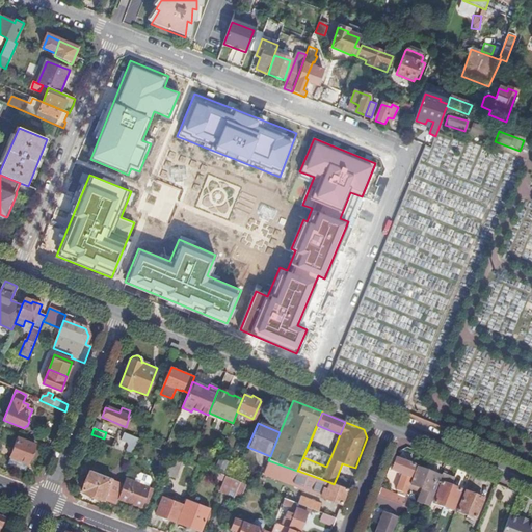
[(35,445),(18,437),(7,462),(25,470),(35,445)]
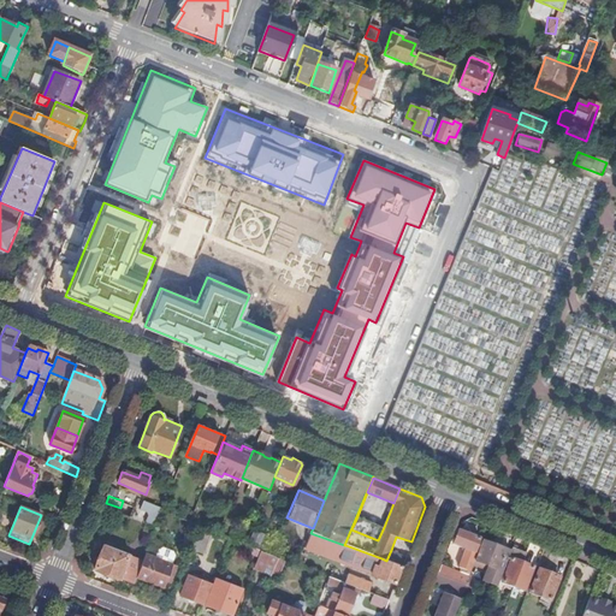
[(140,511),(136,520),(155,528),(159,520),(140,511)]
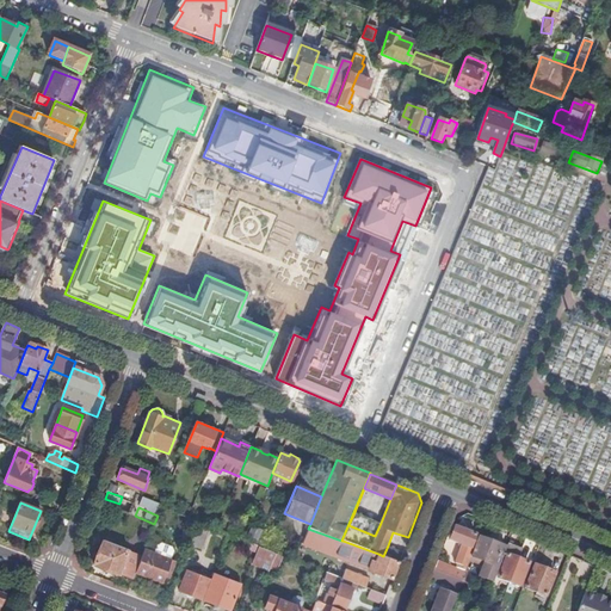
[(381,523),(355,512),(349,525),(375,536),(381,523)]
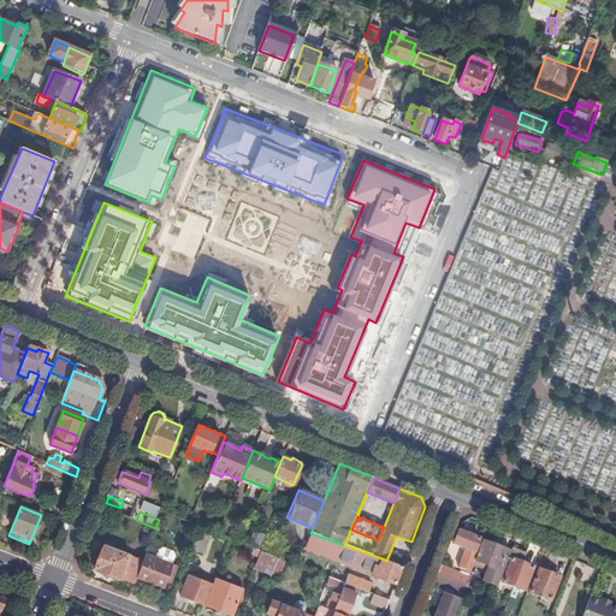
[(212,531),(201,527),(191,552),(202,557),(212,531)]
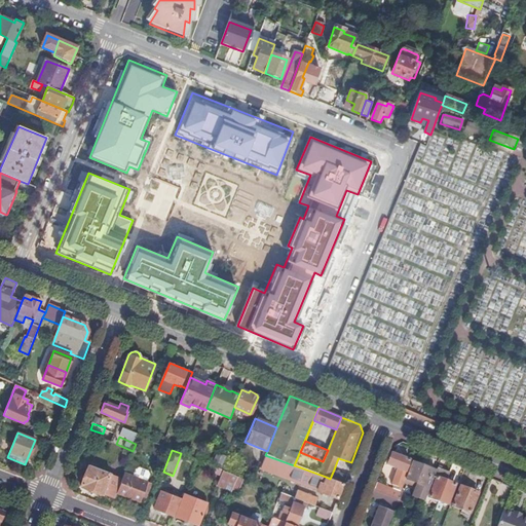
[(222,464),(225,457),(218,454),(215,461),(222,464)]
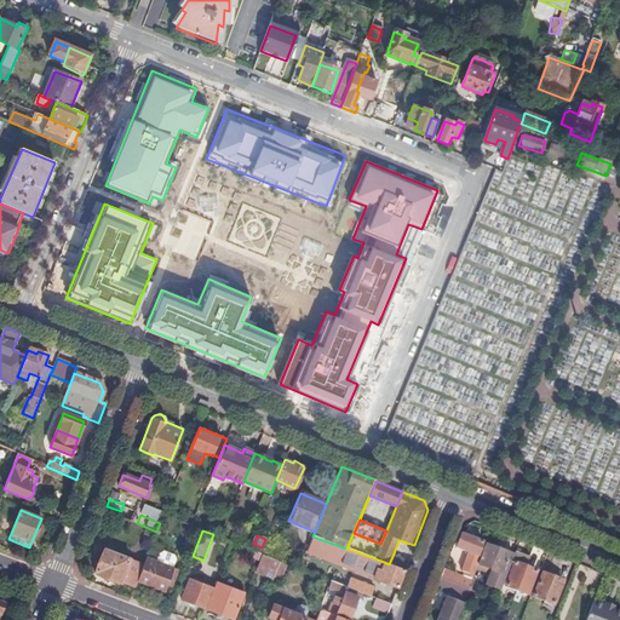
[(477,569),(481,558),(477,557),(482,544),(461,535),(455,549),(469,554),(461,573),(464,574),(474,578),(477,569)]
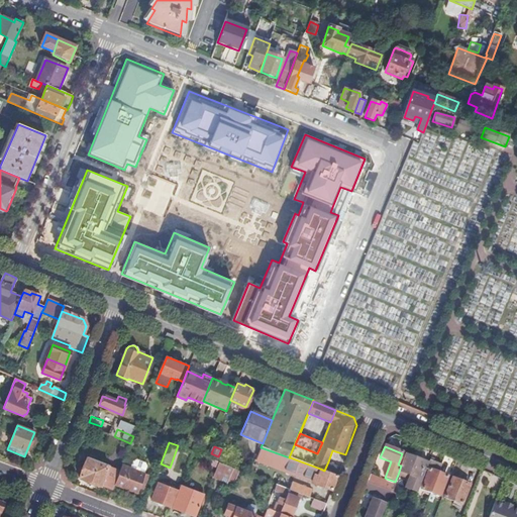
[(193,452),(206,457),(208,453),(194,447),(192,451),(193,452)]
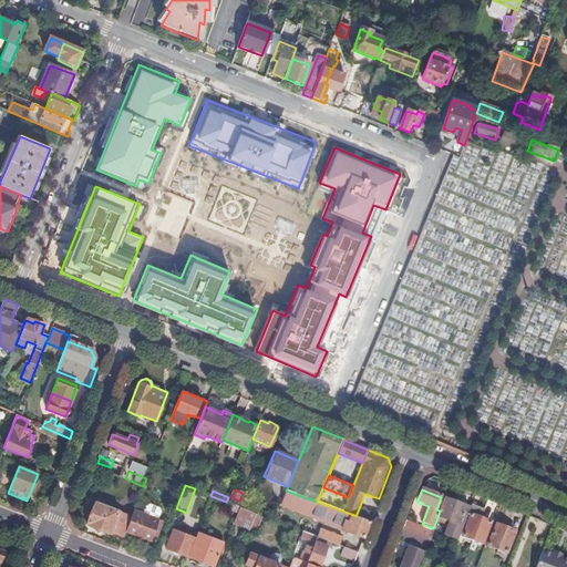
[(341,528),(364,537),(370,522),(356,516),(351,514),(351,516),(317,504),(318,502),(317,502),(286,491),(280,504),(279,504),(275,513),(278,514),(282,506),(342,527),(341,528)]
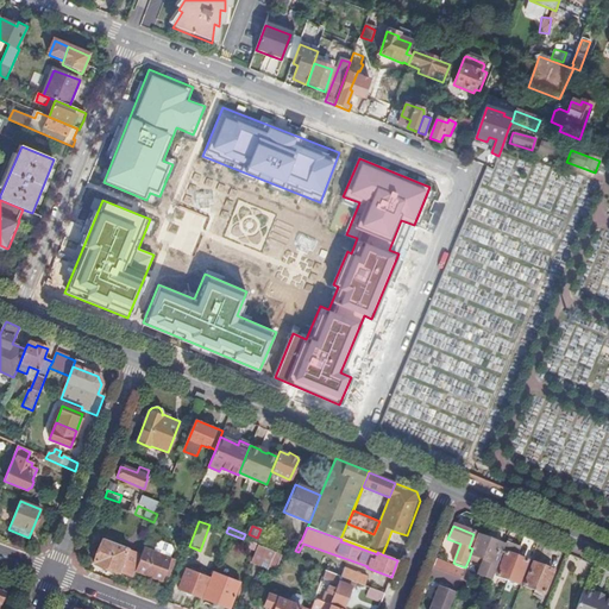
[(506,546),(477,537),(472,548),(469,559),(483,565),(478,576),(493,581),(500,562),(506,546)]
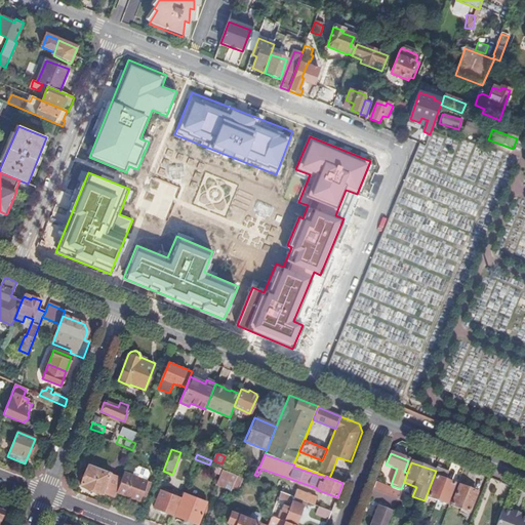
[(223,470),(231,474),(233,467),(225,463),(221,470),(223,470)]
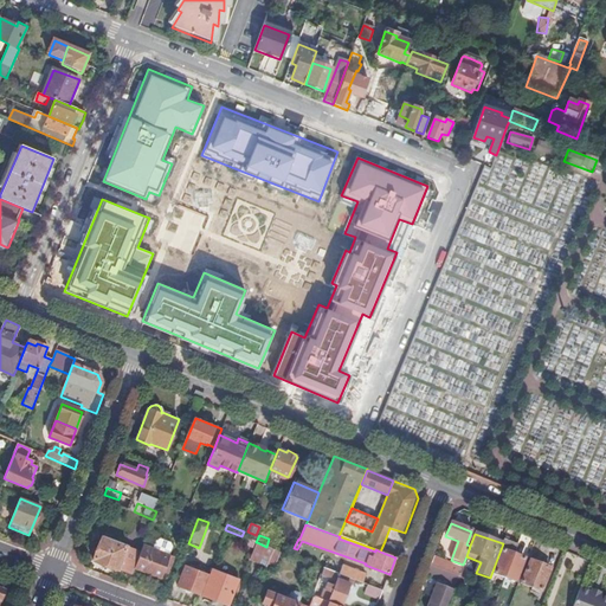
[(127,546),(102,536),(92,561),(117,571),(118,569),(133,574),(134,568),(140,555),(126,549),(127,546)]
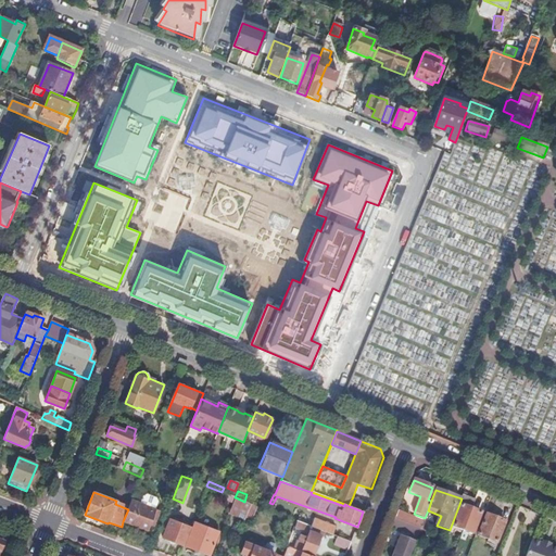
[(144,494),(141,502),(155,507),(159,500),(158,495),(148,492),(144,494)]
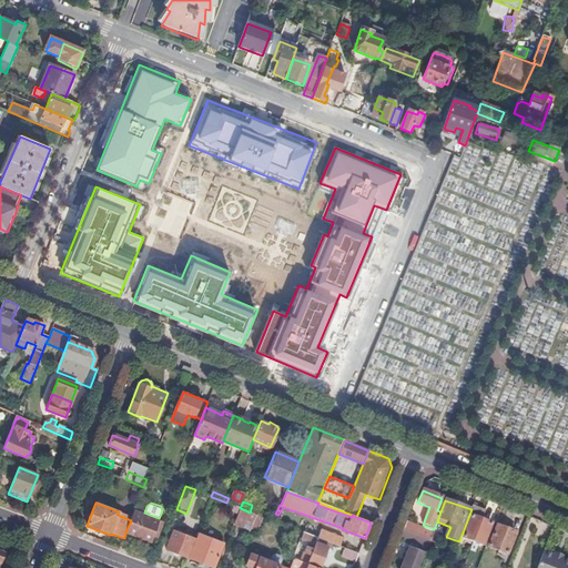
[(231,511),(239,515),(241,508),(240,508),(233,506),(231,511)]
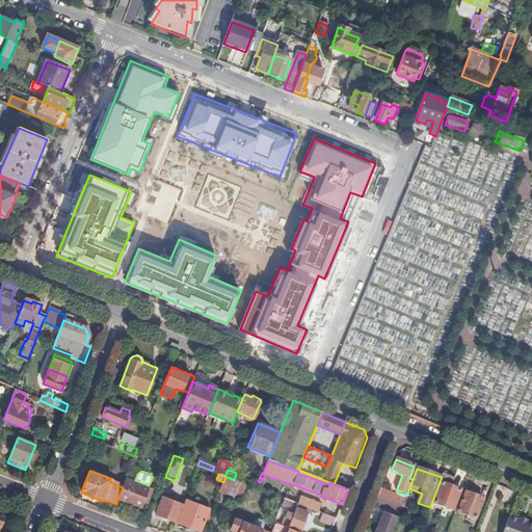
[(443,474),(442,477),(436,490),(439,491),(433,504),(443,507),(451,487),(454,478),(443,474)]
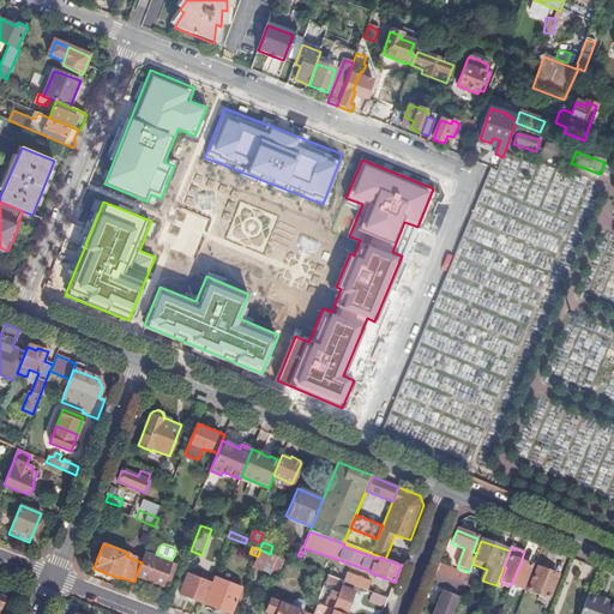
[(385,559),(401,565),(404,554),(390,548),(385,559)]
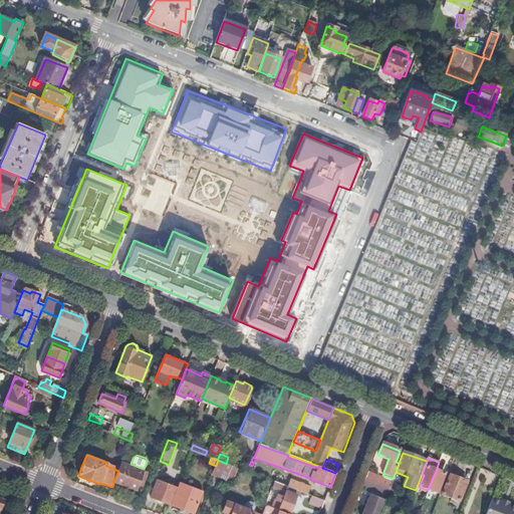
[(216,466),(212,476),(226,481),(226,480),(231,481),(233,477),(235,478),(239,469),(226,464),(218,460),(216,466)]
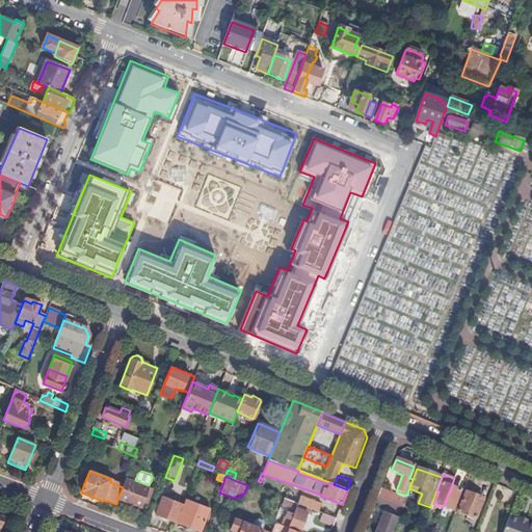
[(123,487),(117,499),(125,502),(141,508),(143,503),(145,497),(149,497),(152,489),(149,488),(151,485),(149,485),(135,480),(134,479),(134,480),(126,477),(123,487)]
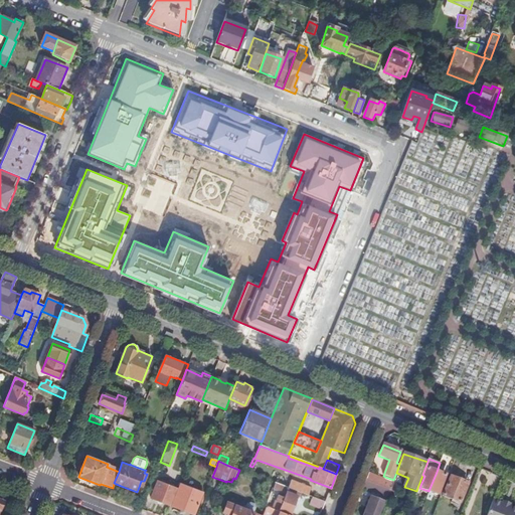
[(437,472),(428,491),(438,495),(446,476),(437,472)]
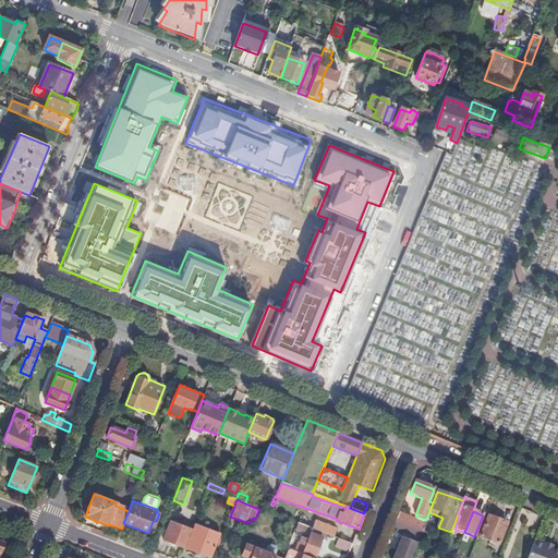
[(416,519),(400,512),(397,521),(412,528),(422,531),(425,522),(416,519)]
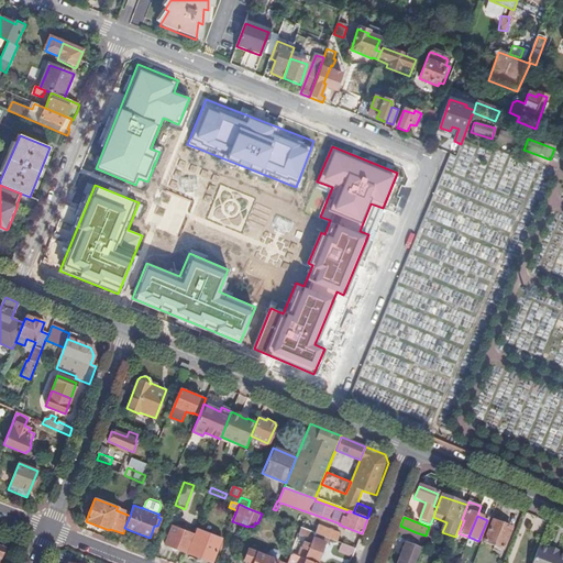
[(510,529),(493,521),(484,542),(503,550),(510,529)]
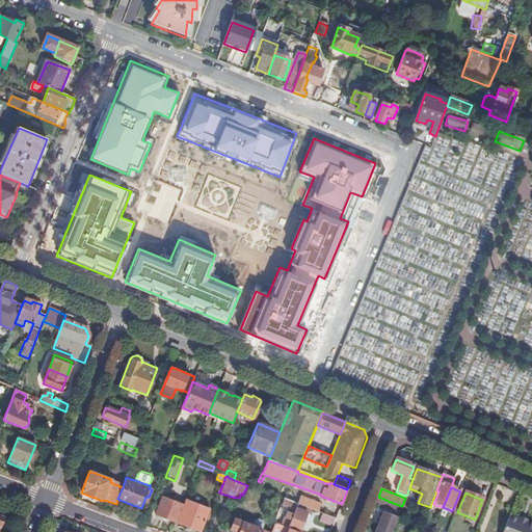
[(311,509),(318,511),(321,504),(300,497),(299,498),(296,497),(294,502),(311,509)]
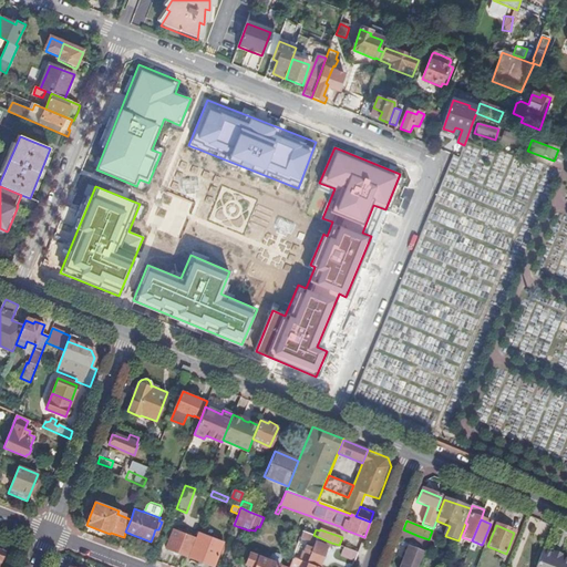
[(419,536),(403,529),(400,537),(415,544),(419,536)]
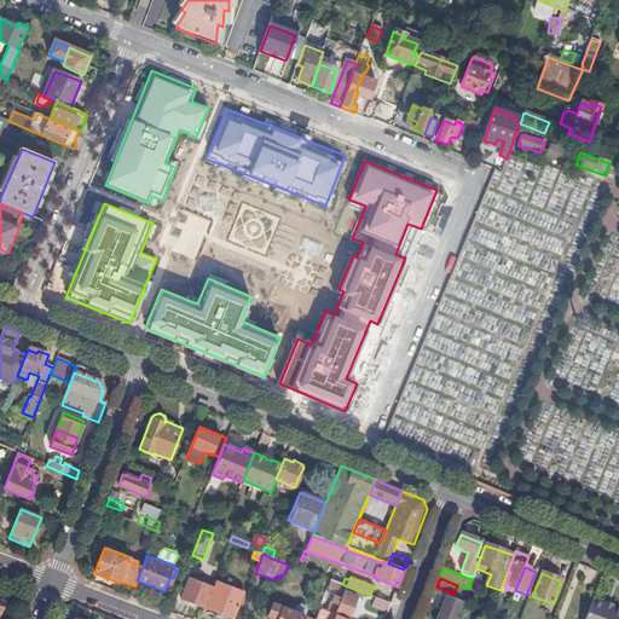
[(181,600),(204,608),(213,588),(189,579),(181,600)]
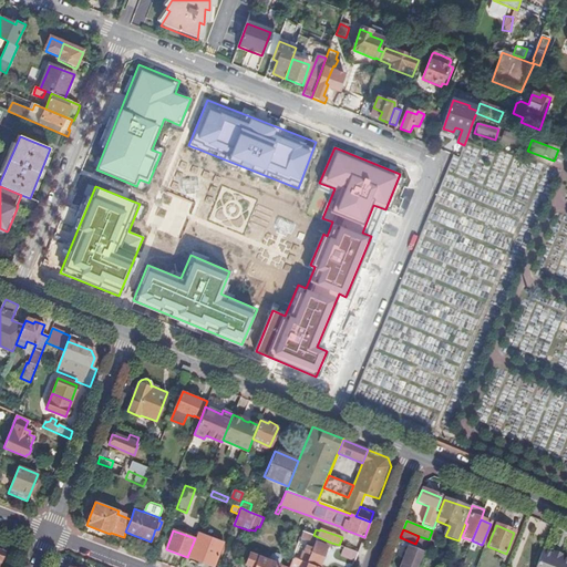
[(307,563),(318,566),(327,546),(330,547),(331,543),(313,535),(302,532),(302,533),(300,538),(311,542),(310,547),(306,546),(303,552),(308,553),(306,558),(305,562),(307,563)]
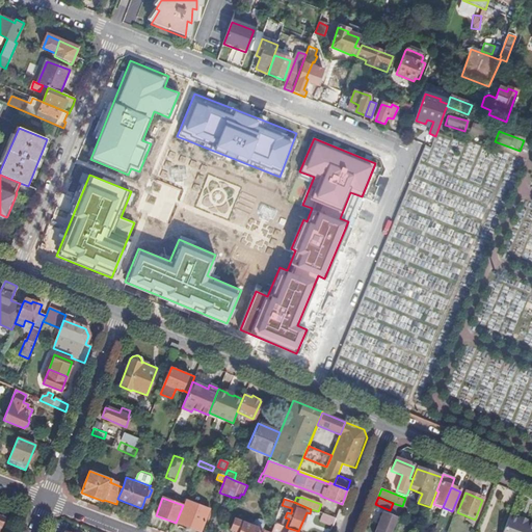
[(209,509),(186,501),(177,523),(200,531),(209,509)]
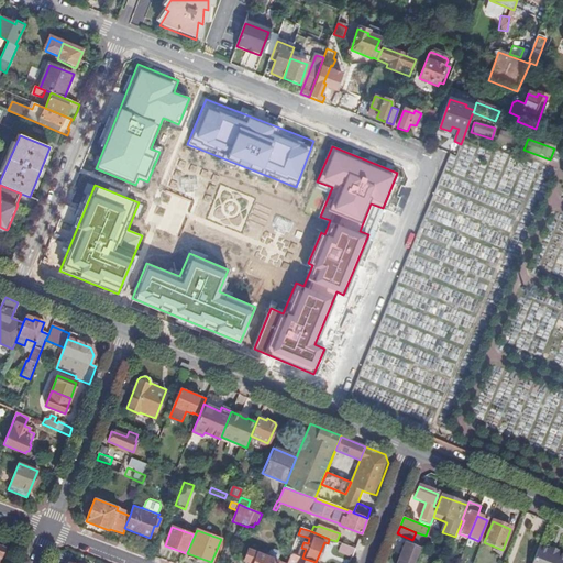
[(339,552),(352,558),(355,549),(342,543),(339,552)]
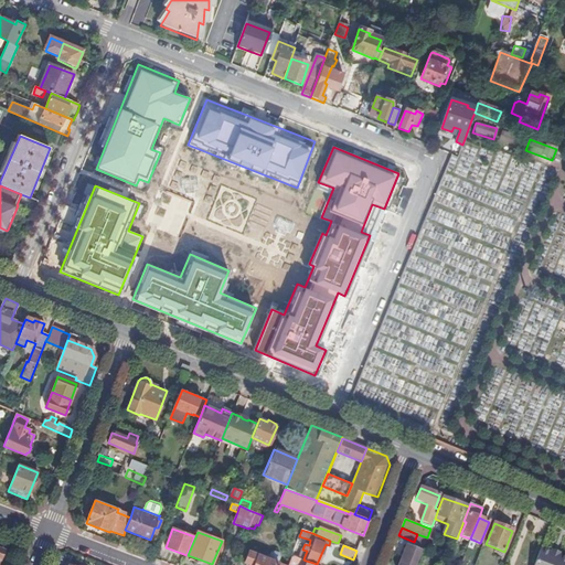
[(416,564),(422,551),(407,545),(404,556),(407,557),(404,564),(416,564)]
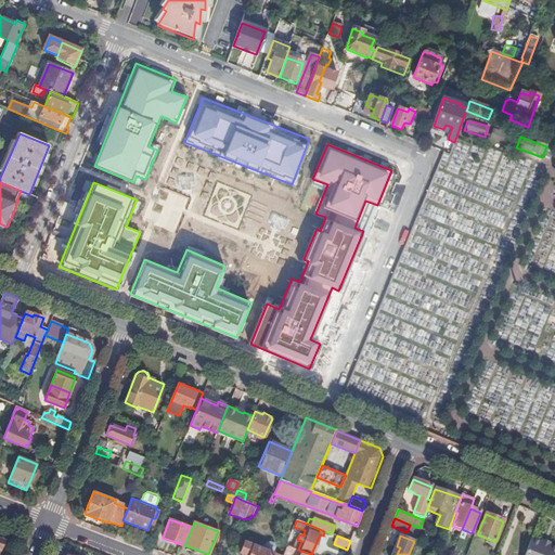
[(541,543),(531,539),(525,554),(554,554),(554,549),(551,546),(549,546),(550,545),(542,542),(542,543),(541,543)]
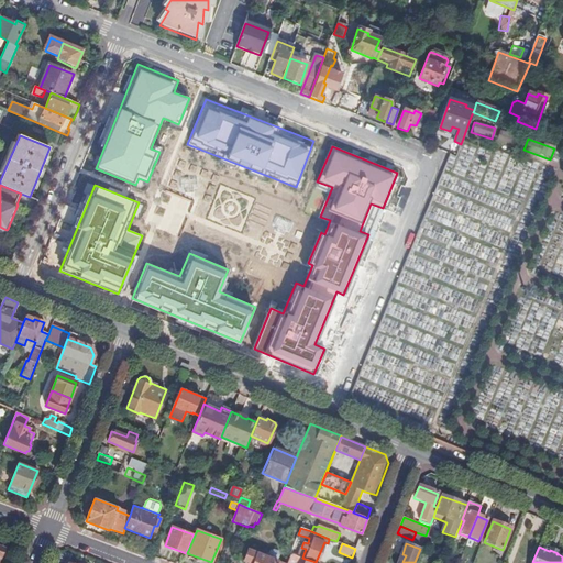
[(280,562),(277,562),(279,556),(278,552),(274,550),(271,552),(268,558),(247,550),(244,560),(252,562),(280,562)]
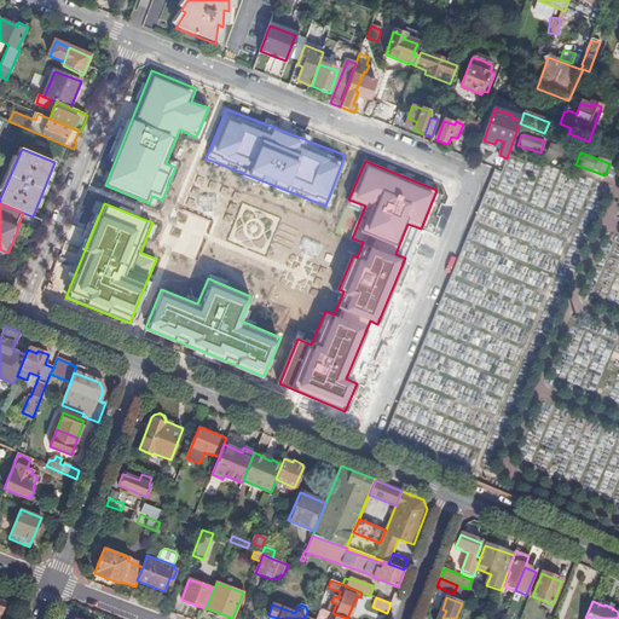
[(319,608),(317,615),(325,618),(334,618),(335,614),(333,613),(319,608)]
